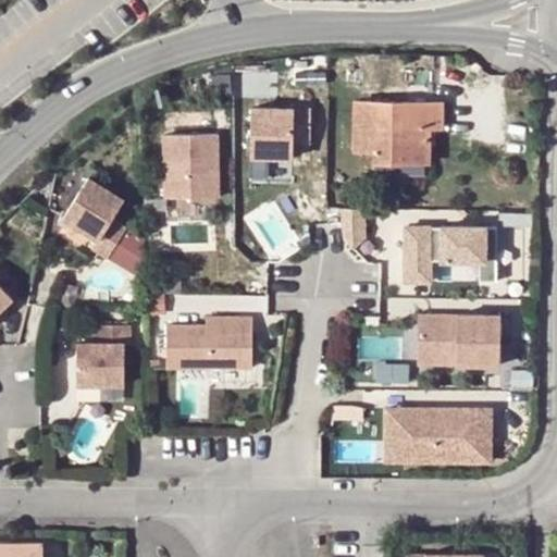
[(356,102),(355,150),(372,150),(373,161),(376,161),(425,162),(428,162),(429,146),(429,127),(434,127),(441,127),(441,106),(356,102)]
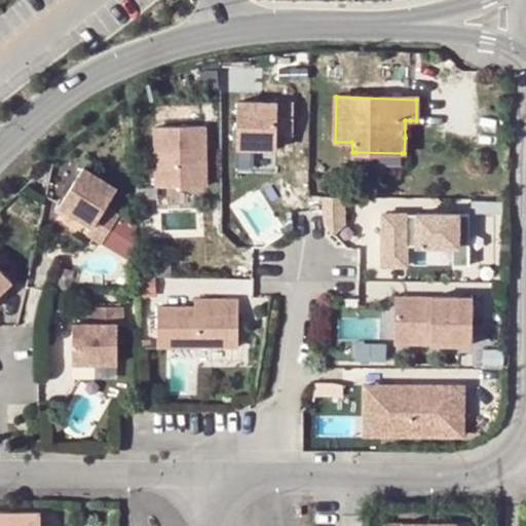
[(234,104),(233,150),(273,151),(274,135),(290,135),(290,105),(234,104)]
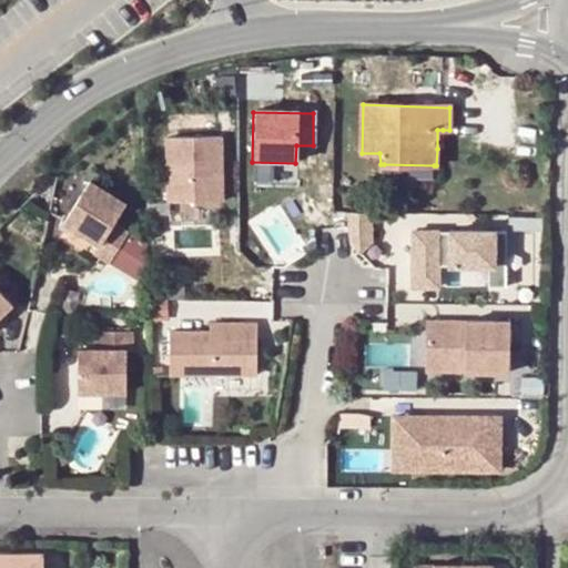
[(164,141),(166,204),(222,202),(219,139),(164,141)]
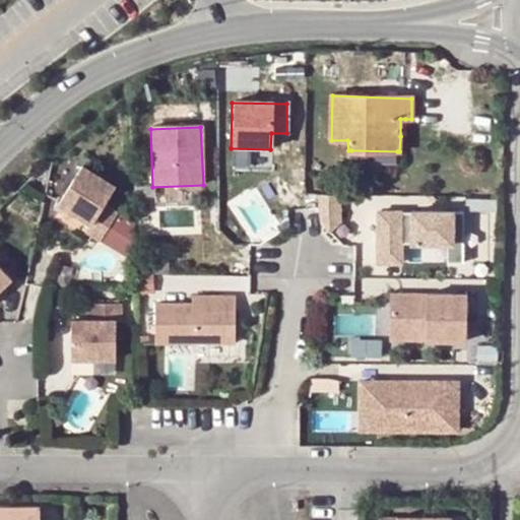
[(104,203),(116,185),(81,165),(58,202),(90,222),(85,232),(100,241),(118,212),(104,203)]
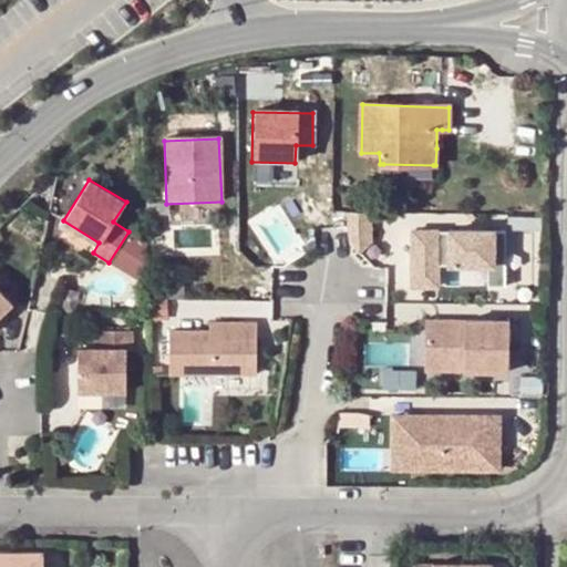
[(371,214),(344,214),(348,239),(359,251),(370,240),(371,214)]
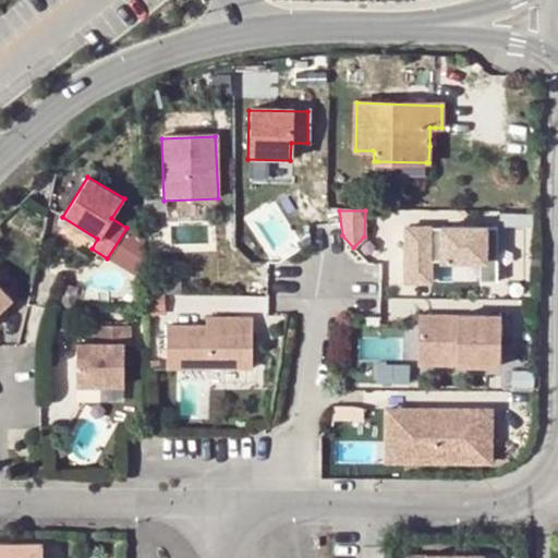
[(405,227),(405,282),(432,282),(432,261),(481,261),(481,283),(497,283),(498,228),(405,227)]
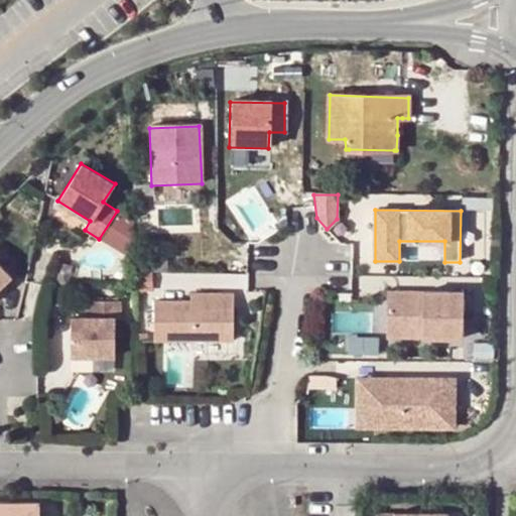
[(135,222),(117,211),(99,239),(138,263),(135,222)]
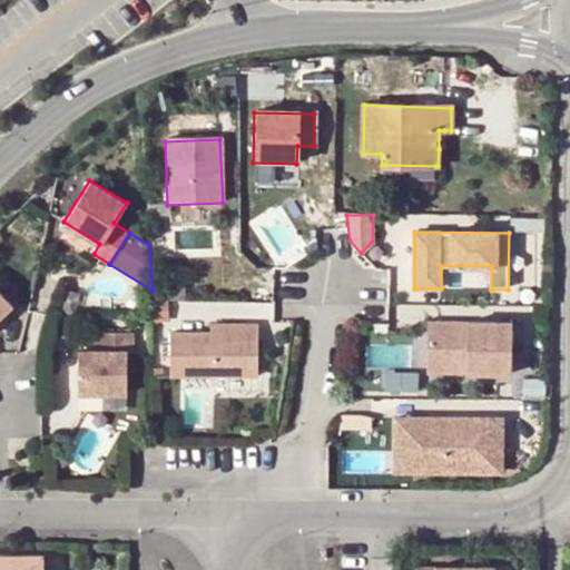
[(0,284),(8,278),(0,269),(0,316),(13,304),(0,290),(0,284)]
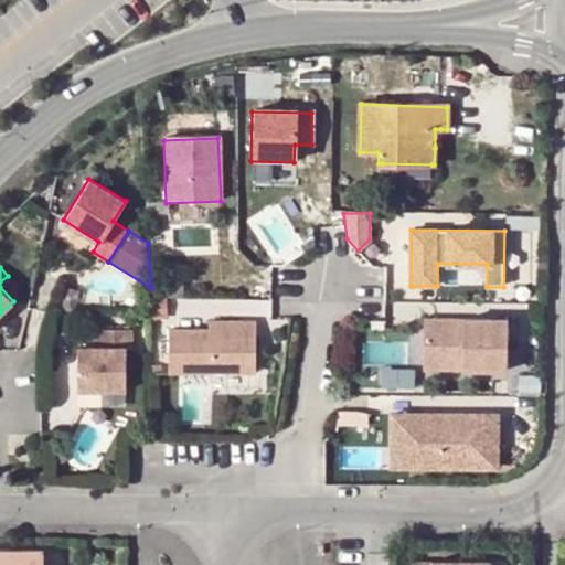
[(505,320),(424,320),(424,370),(505,370),(505,320)]
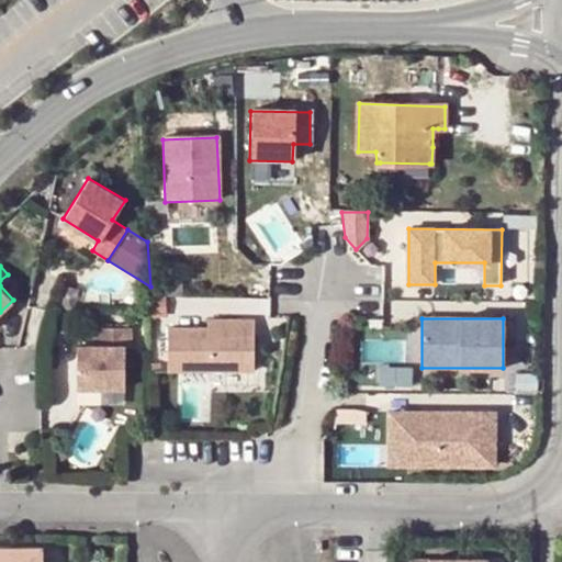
[(210,330),(169,330),(168,372),(255,373),(255,322),(223,321),(223,332),(210,330)]
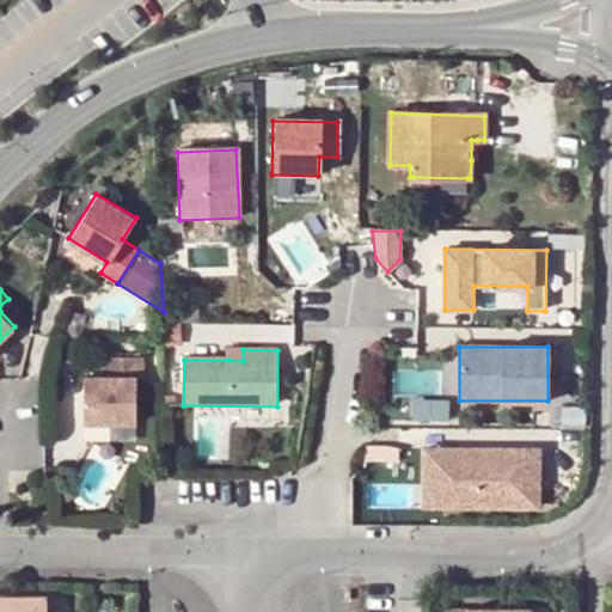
[(243,361),(243,349),(227,350),(228,360),(243,361)]
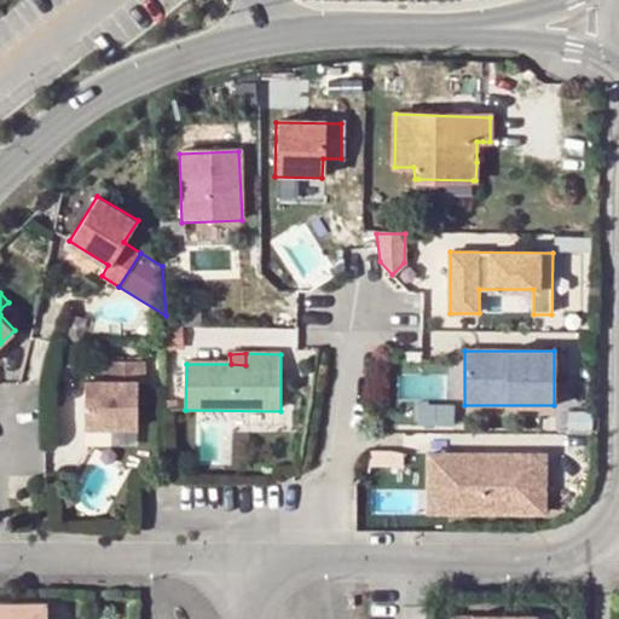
[(145,360),(104,359),(104,379),(85,379),(85,428),(138,429),(138,379),(145,379),(145,360)]
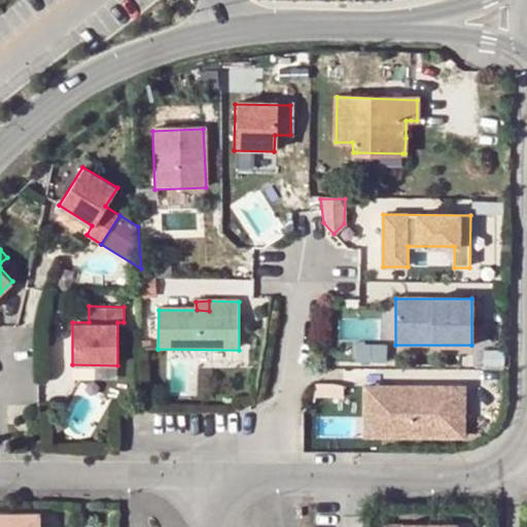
[(380,434),(380,385),(366,385),(365,434),(380,434)]
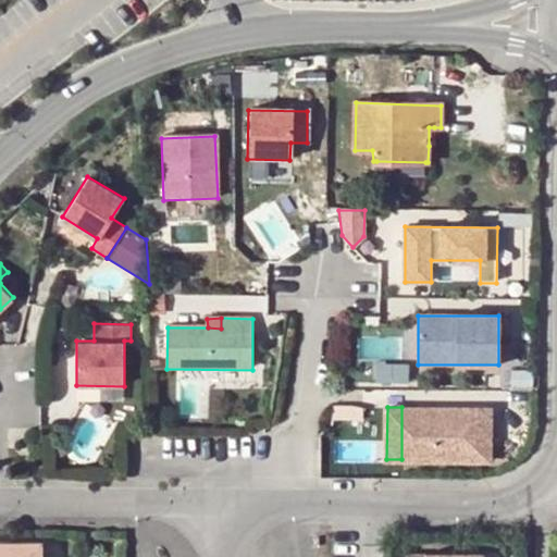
[(490,409),(401,407),(401,459),(490,461),(490,409)]
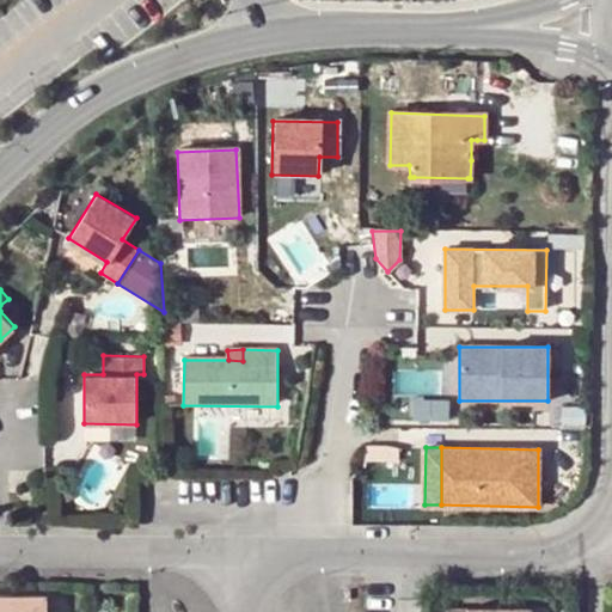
[(46,611),(47,598),(0,597),(0,611),(46,611)]
